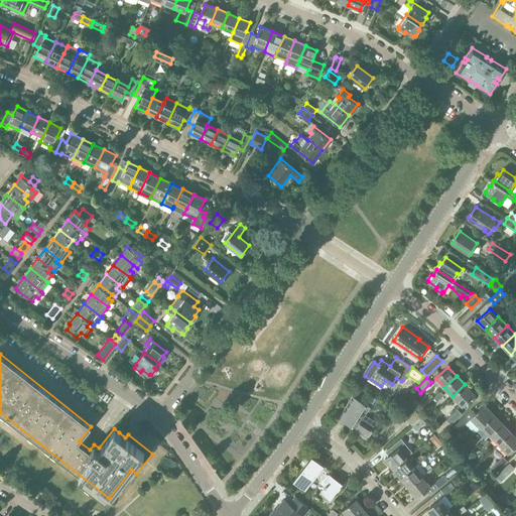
[(462,405),(474,394),(465,384),(453,396),(462,405)]
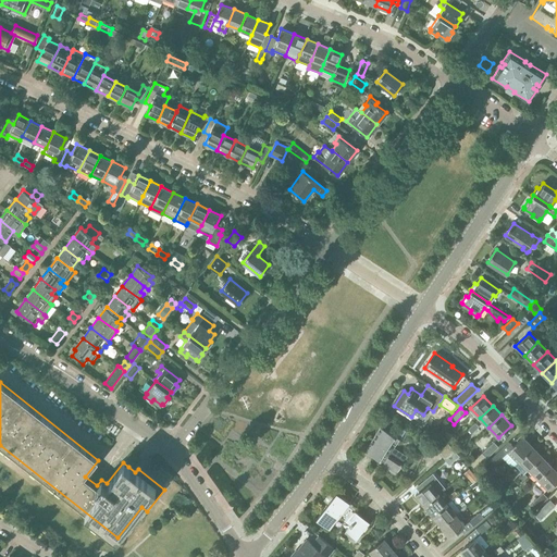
[(474,422),(468,430),(472,433),(479,426),(474,422)]
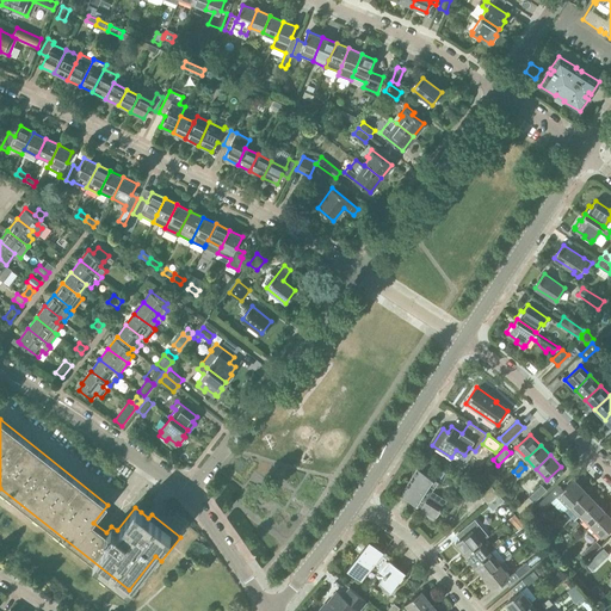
[(432,477),(418,468),(401,494),(415,504),(417,503),(421,506),(419,511),(433,520),(445,501),(432,492),(438,481),(438,480),(443,482),(448,475),(438,468),(432,477)]
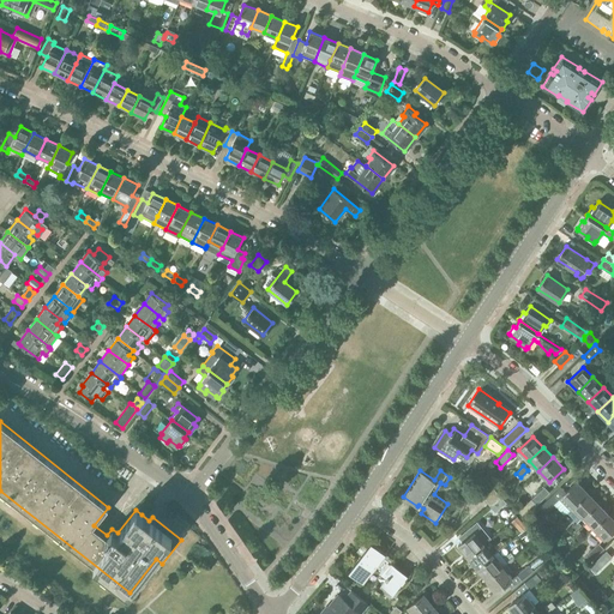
[(475,489),(480,495),(492,485),(487,480),(475,489)]
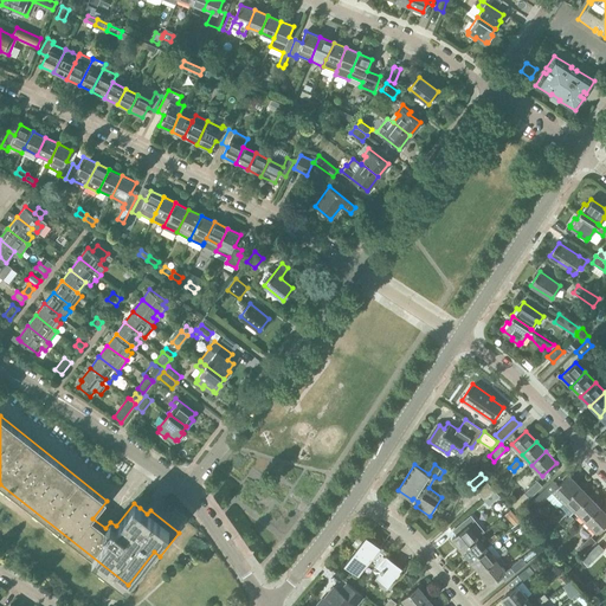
[(566,500),(580,485),(569,475),(559,485),(553,481),(533,501),(537,507),(555,489),(566,500)]
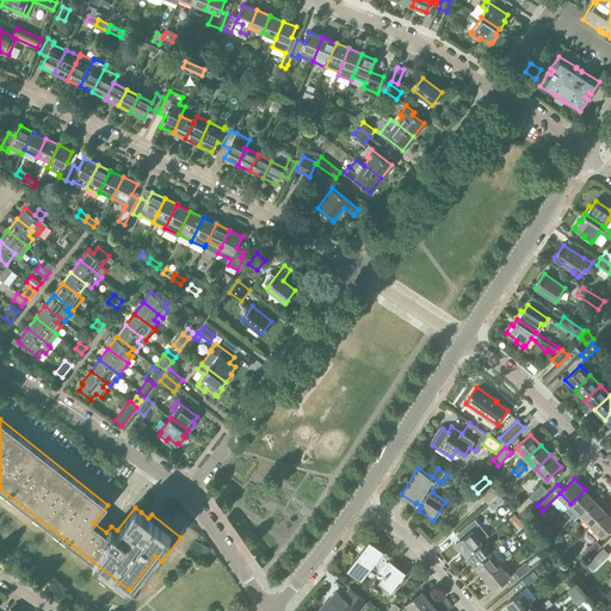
[(494,488),(489,482),(477,493),(483,498),(494,488)]
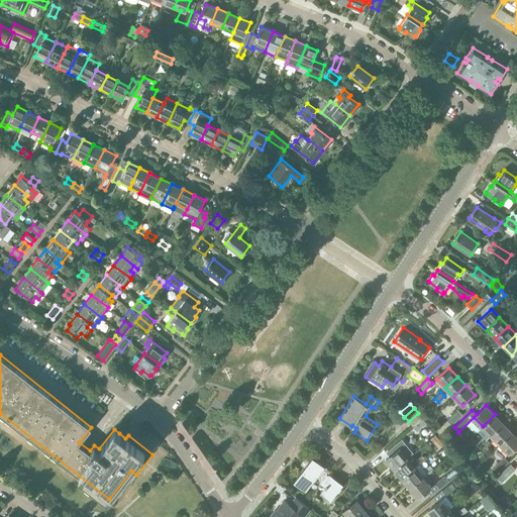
[(452,425),(462,415),(458,410),(447,420),(452,425)]
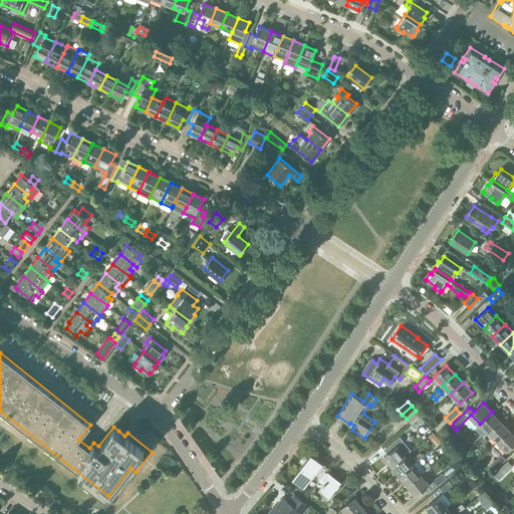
[(407,419),(411,424),(421,416),(416,411),(407,419)]
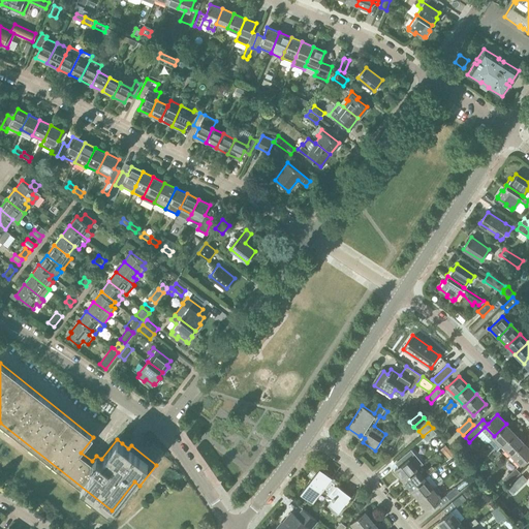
[(506,424),(494,436),(502,445),(515,433),(506,424)]
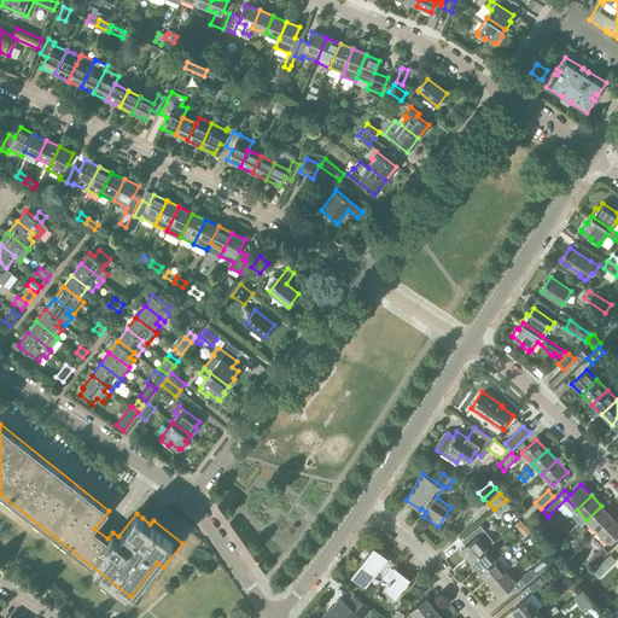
[(506,500),(494,509),(499,516),(509,506),(506,500)]
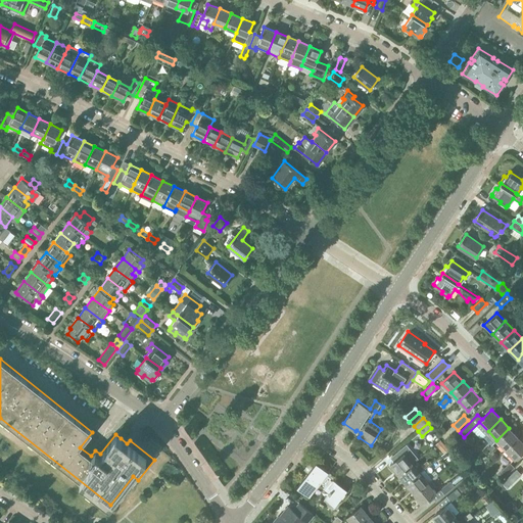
[(518,437),(509,428),(496,440),(506,448),(518,437)]
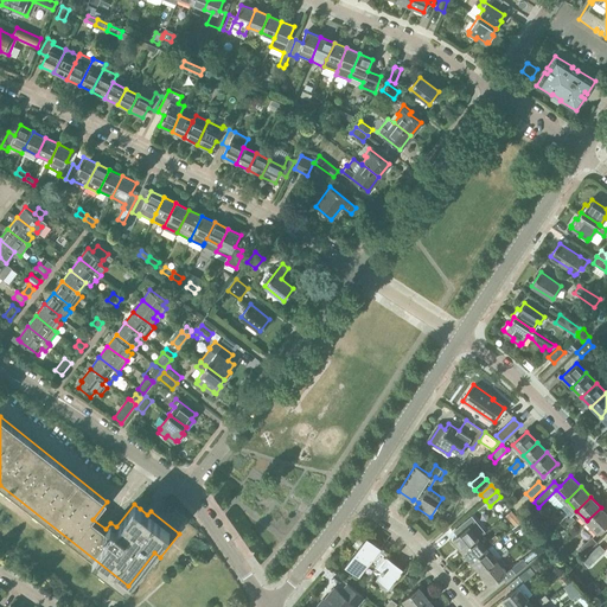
[(587,521),(587,522),(583,525),(594,536),(606,522),(606,513),(601,508),(587,521)]
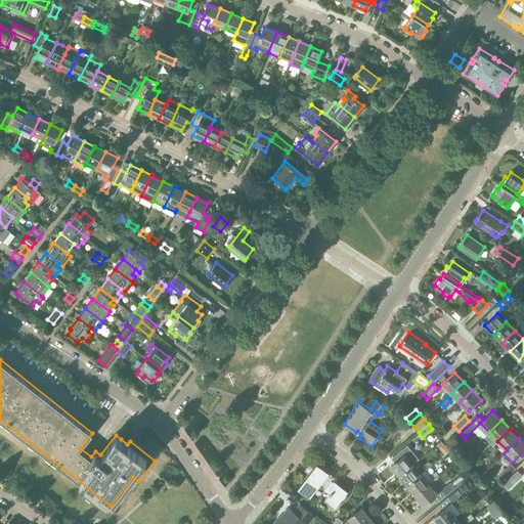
[(441,440),(436,444),(440,449),(445,445),(441,440)]
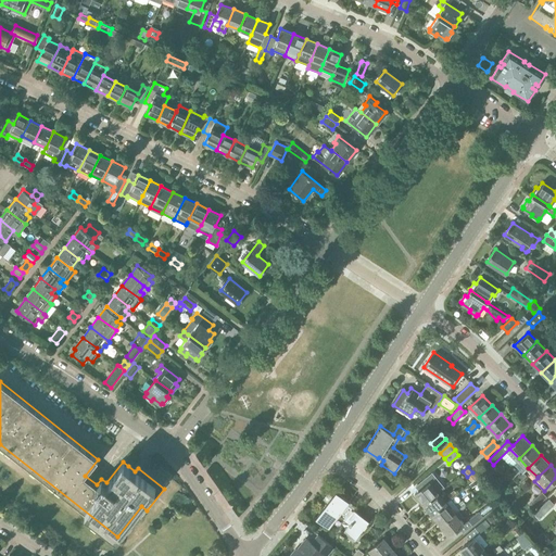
[(527,476),(523,472),(517,478),(520,481),(527,476)]
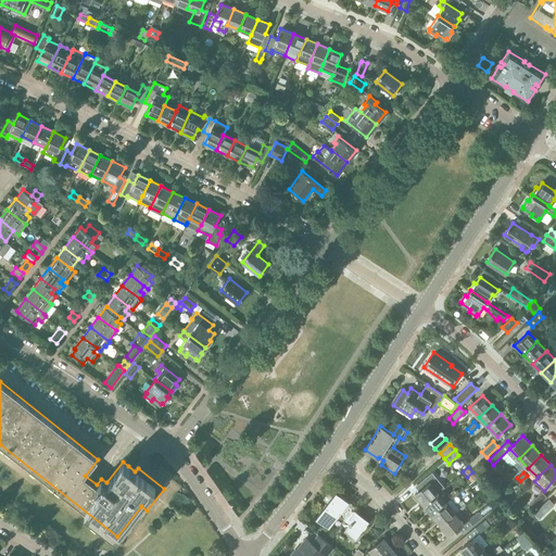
[(424,505),(438,493),(429,482),(415,494),(424,505)]
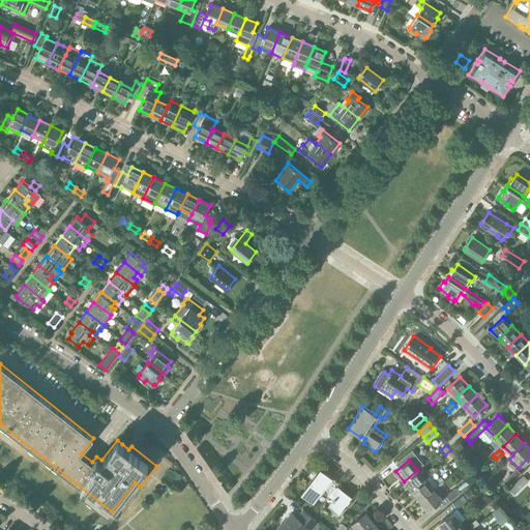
[(320,469),(301,494),(314,503),(324,490),(328,493),(334,498),(333,500),(328,506),(339,513),(352,496),(337,486),(336,487),(330,481),(332,478),(320,469)]
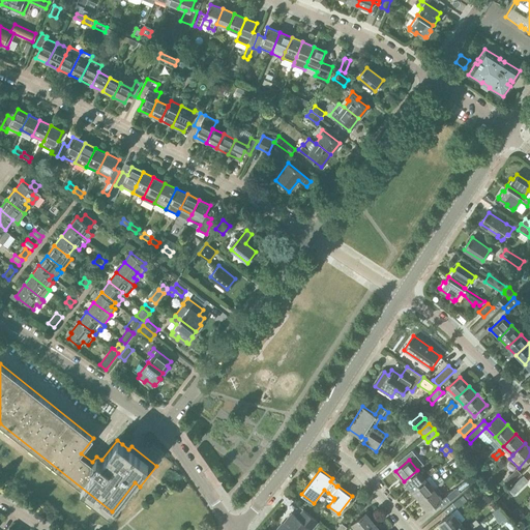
[(510,484),(521,473),(517,469),(505,479),(510,484)]
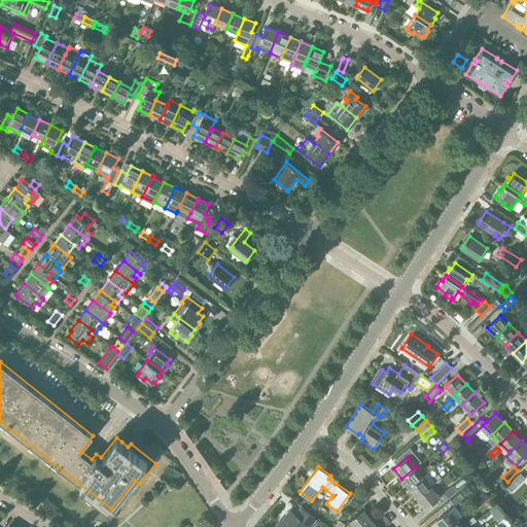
[(410,488),(423,477),(415,467),(401,479),(410,488)]
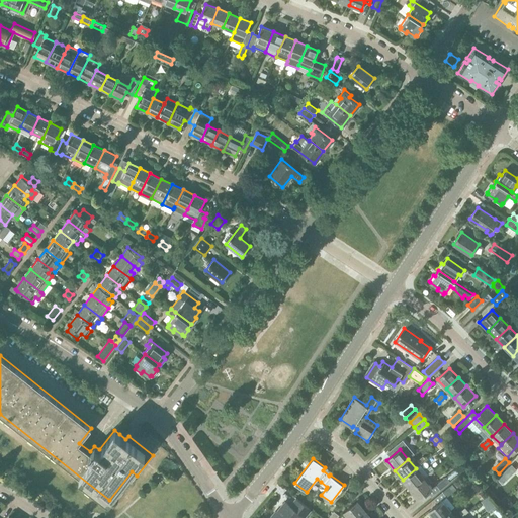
[(416,468),(403,480),(410,489),(428,473),(435,468),(433,466),(432,467),(431,466),(425,470),(420,465),(416,468)]
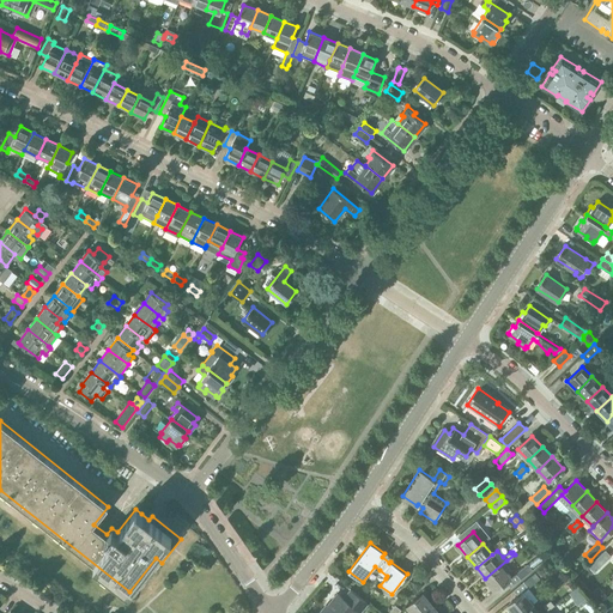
[(596,570),(611,556),(605,551),(590,565),(596,570)]
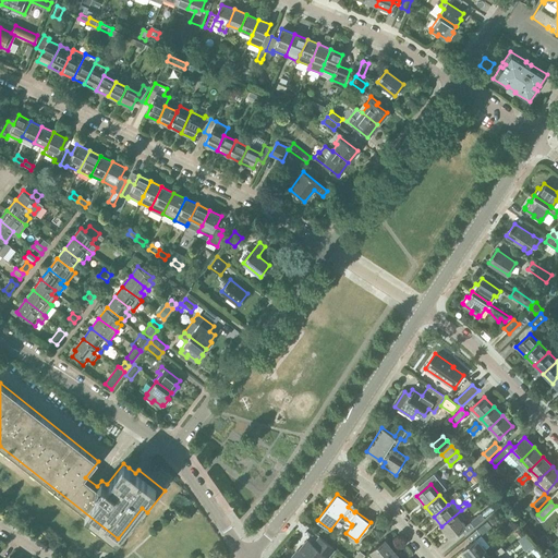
[(481,513),(466,524),(468,525),(471,530),(473,528),(485,519),(484,518),(494,509),(490,506),(481,513)]
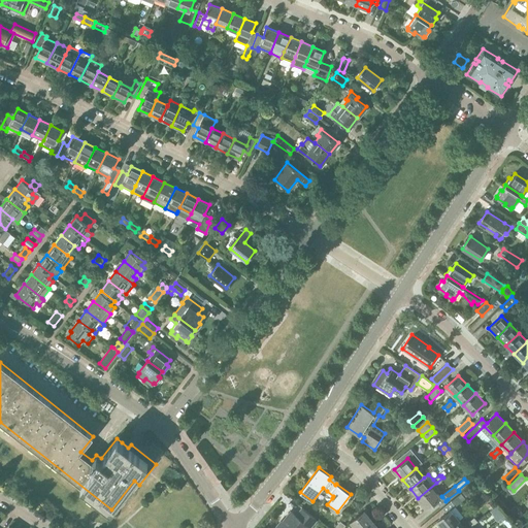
[(436,483),(418,498),(427,508),(440,497),(436,493),(441,490),(436,483)]
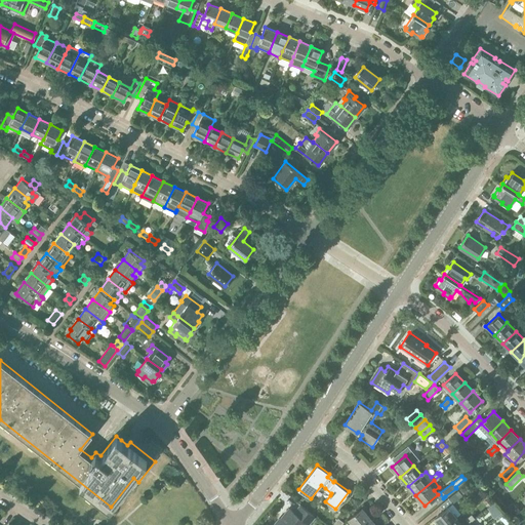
[(447,499),(445,500),(450,506),(452,503),(462,495),(459,491),(458,490),(447,499)]
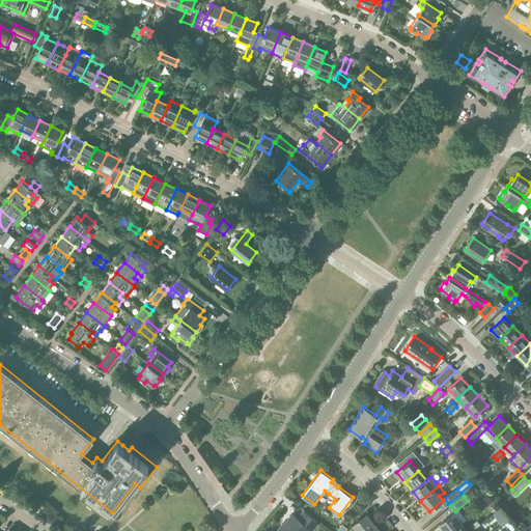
[(494,513),(499,509),(494,503),(488,508),(494,513)]
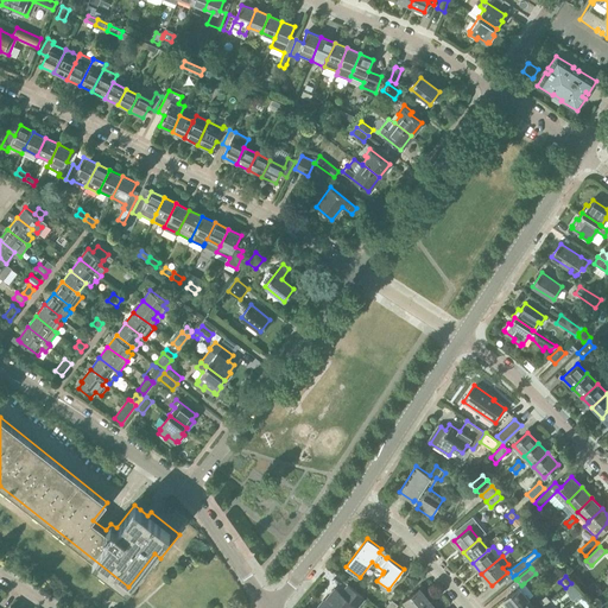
[(595,583),(588,590),(597,600),(605,593),(595,583)]
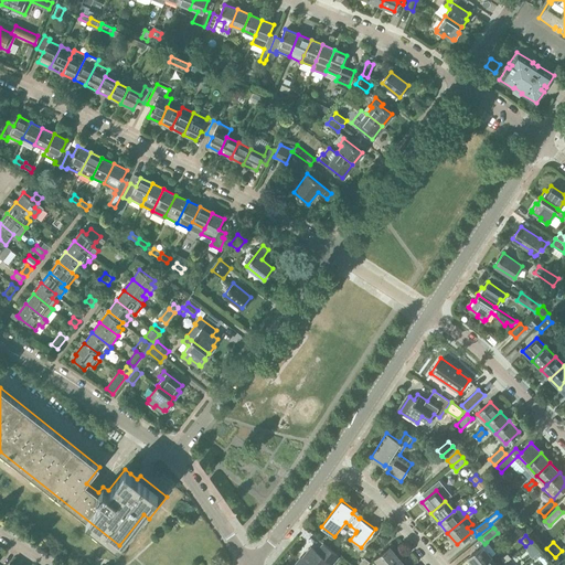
[(307,554),(302,558),(301,557),(294,564),(327,564),(329,562),(331,564),(339,555),(323,543),(317,552),(311,546),(306,553),(307,554)]
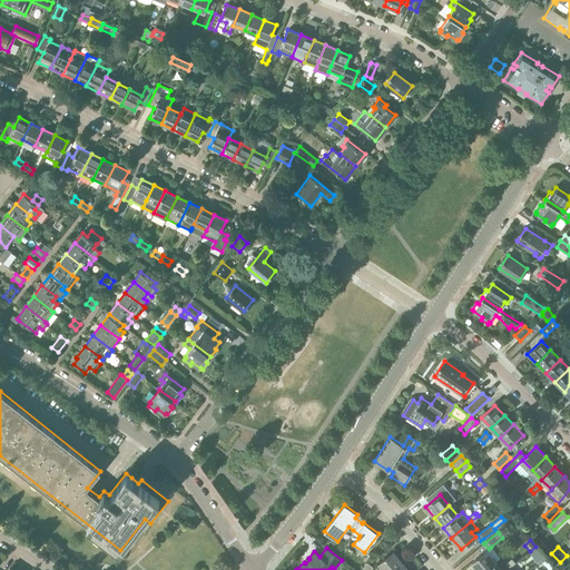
[(478,569),(483,569),(495,561),(487,551),(472,562),(478,569)]
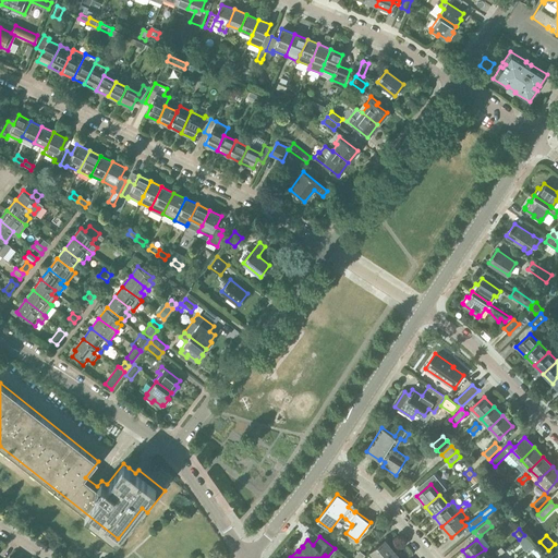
[(375,557),(385,557),(393,550),(385,541),(371,552),(375,557)]
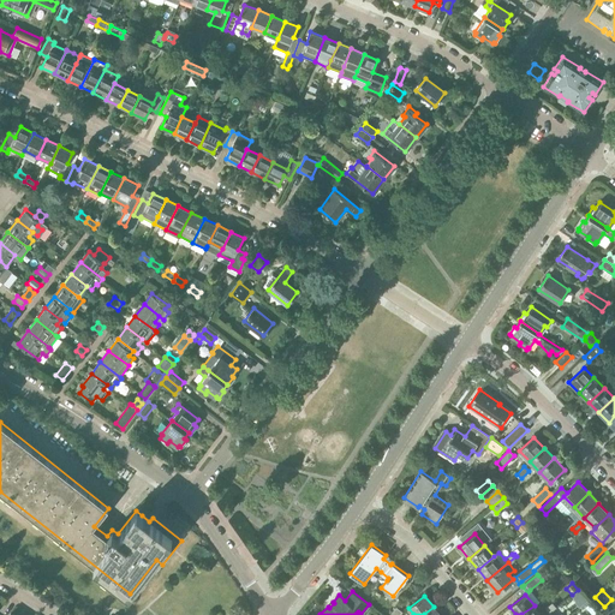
[(586,607),(592,614),(598,611),(591,602),(586,607)]
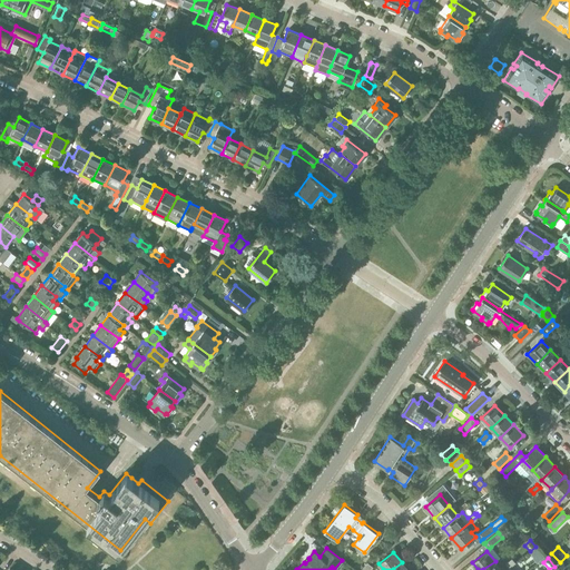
[(509,568),(510,568),(516,563),(512,559),(505,563),(509,568)]
